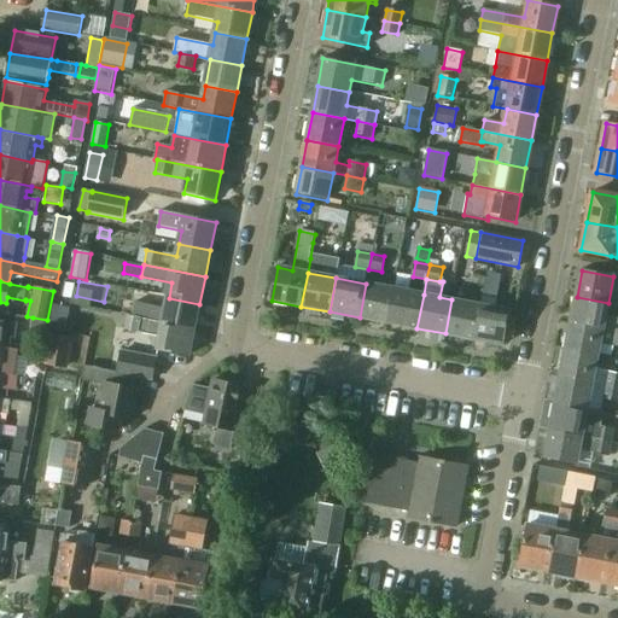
[(386,322),(394,289),(366,284),(360,318),(386,322)]
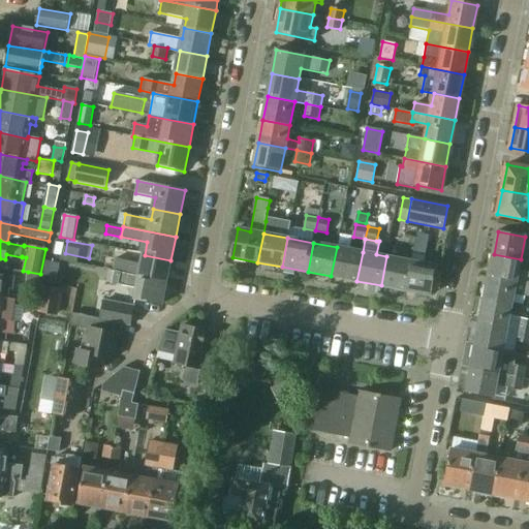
[(356,281),(363,252),(337,247),(331,276),(356,281)]
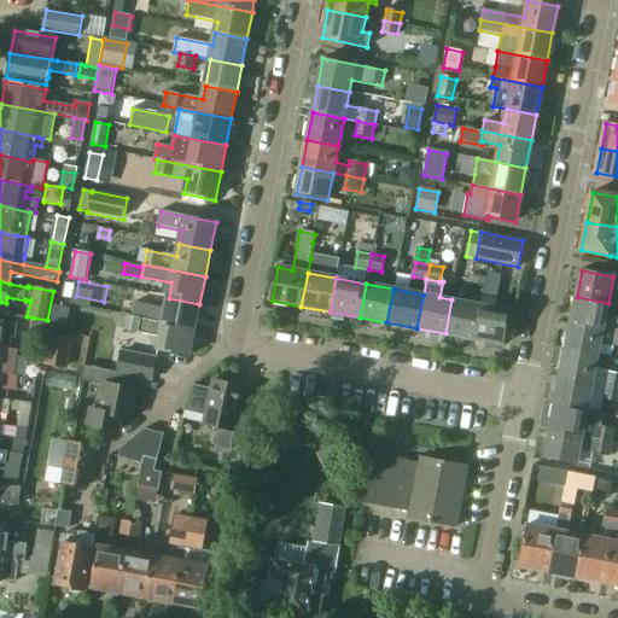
[(481,305),(474,339),(503,345),(509,310),(495,308),(496,298),(483,296),(481,305)]
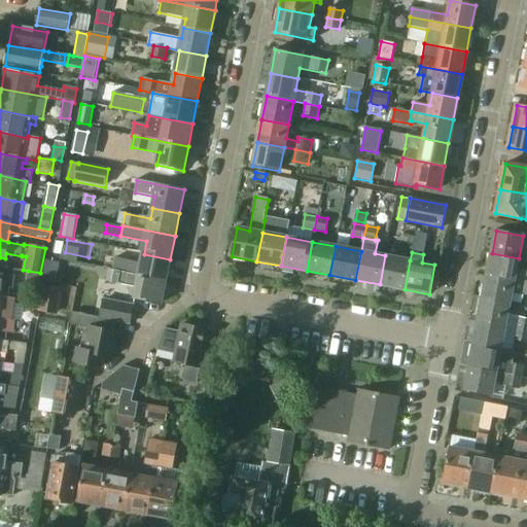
[(526,271),(517,269),(519,258),(492,253),(487,276),(526,283),(526,271)]
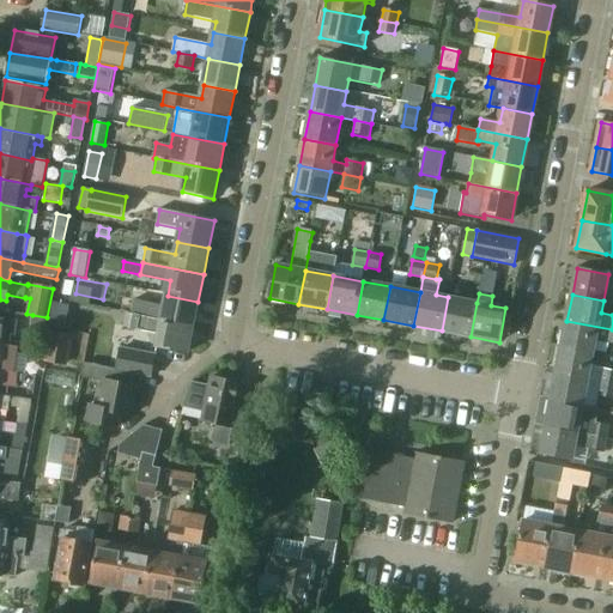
[(198,302),(168,296),(165,307),(128,299),(126,314),(193,327),(198,302)]
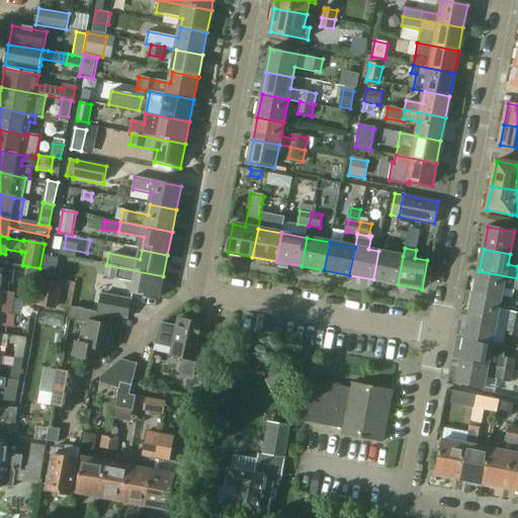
[(398,284),(403,256),(378,251),(373,279),(398,284)]
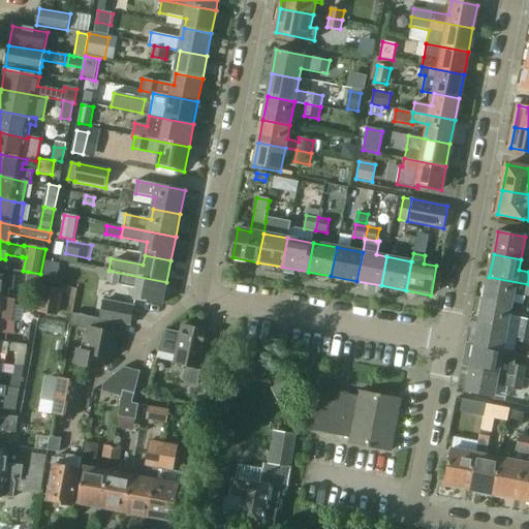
[(61,265),(45,261),(41,282),(57,285),(61,265)]
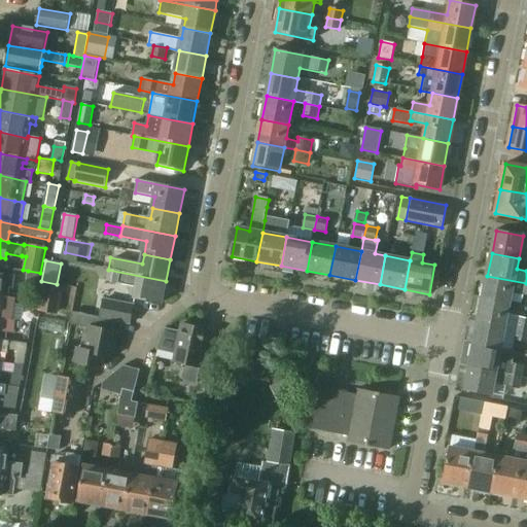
[(166,281),(108,270),(106,281),(137,287),(135,300),(162,305),(166,281)]
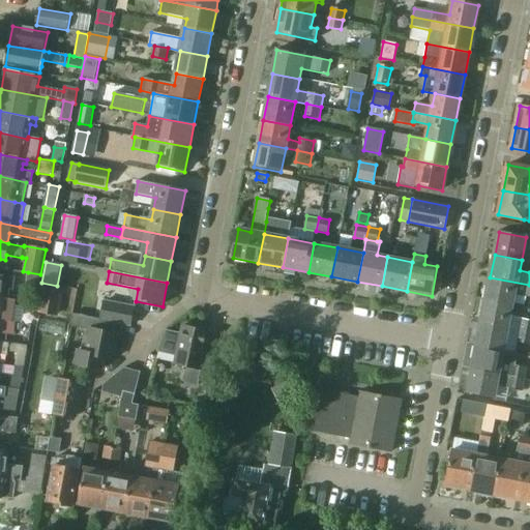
[(28,272),(27,284),(40,286),(41,274),(40,274),(28,272)]
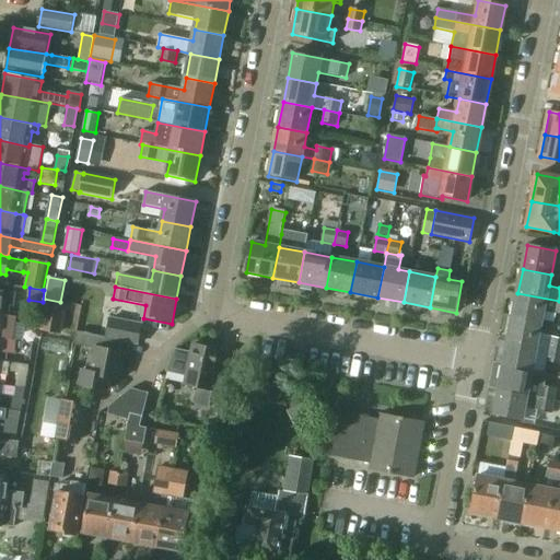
[(0,292),(0,316),(1,317),(8,317),(10,304),(13,305),(14,294),(0,292)]
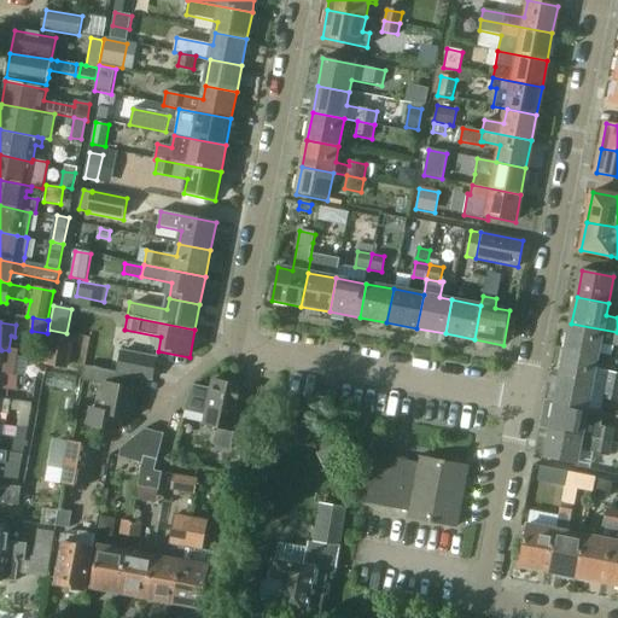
[(617,347),(617,332),(571,324),(566,350),(598,357),(600,344),(617,347)]
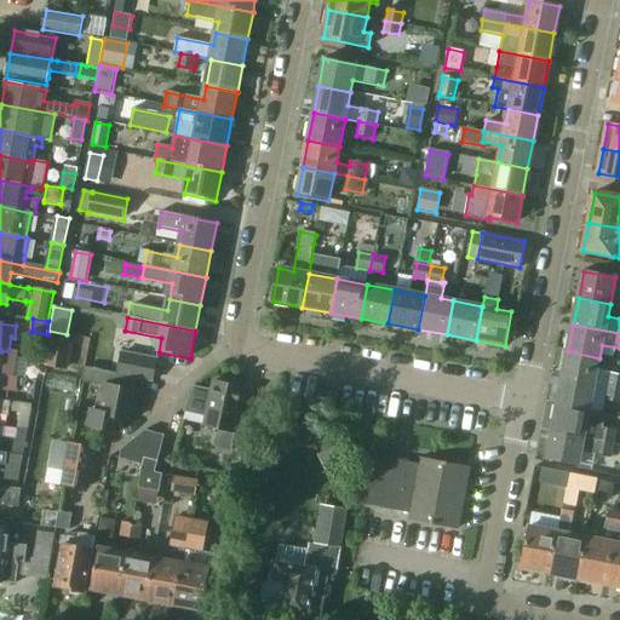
[(68,371),(73,339),(50,336),(44,367),(68,371)]
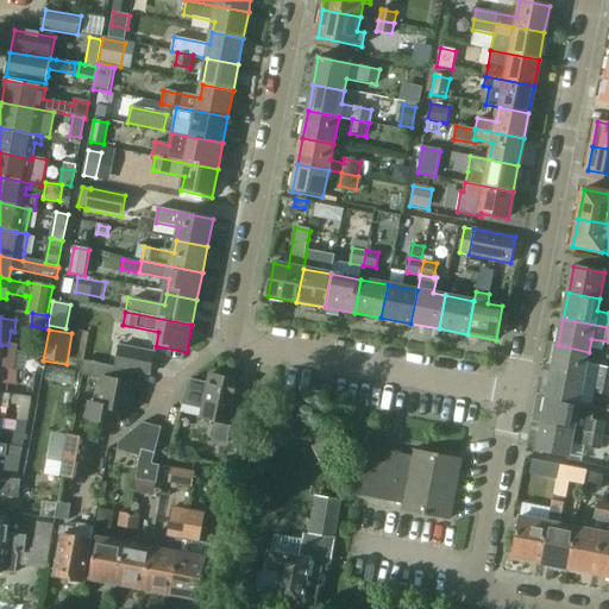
[(8,345),(1,345),(0,344),(0,369),(16,371),(19,347),(8,345)]
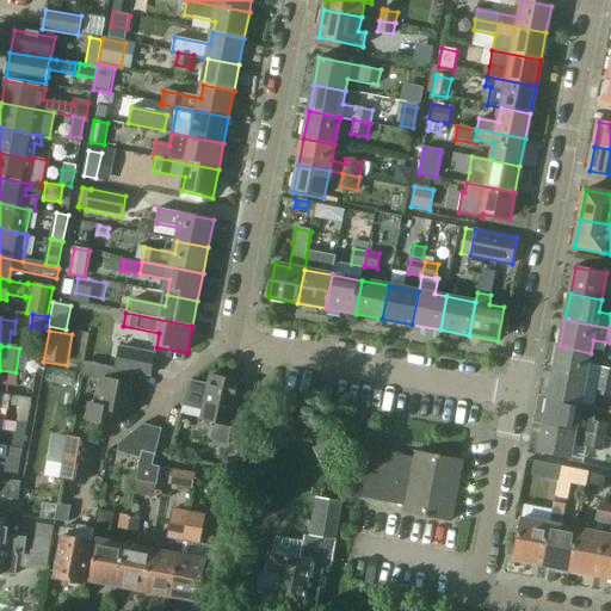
[(610,369),(588,365),(591,353),(560,346),(555,372),(610,384),(610,369)]
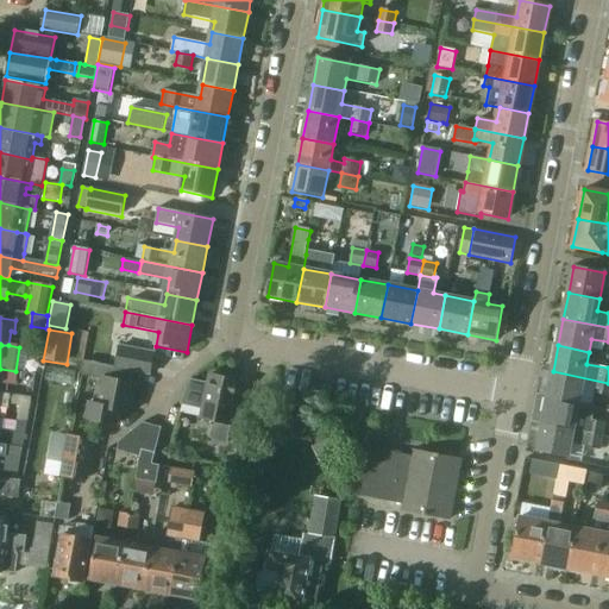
[(120,347),(115,369),(151,375),(155,355),(120,347)]
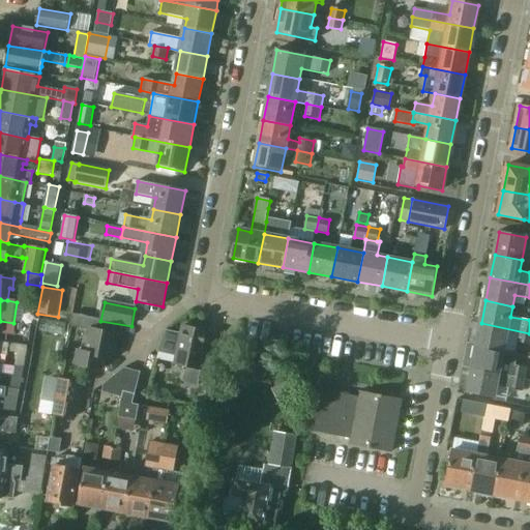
[(100,321),(72,315),(70,327),(90,331),(86,353),(78,352),(76,364),(102,371),(105,359),(113,360),(118,334),(94,330),(96,321),(100,321)]
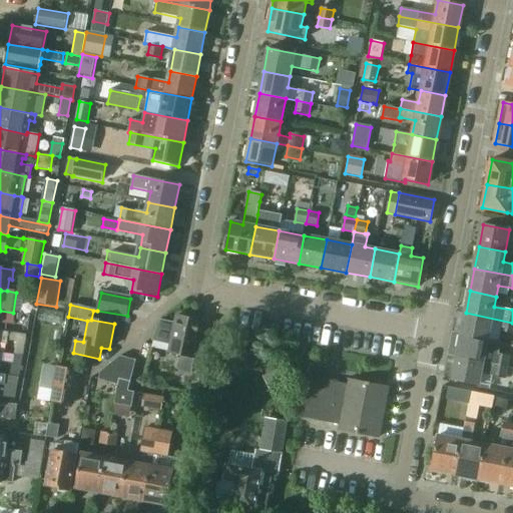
[(0,311),(0,324),(14,327),(16,314),(13,313),(0,311)]
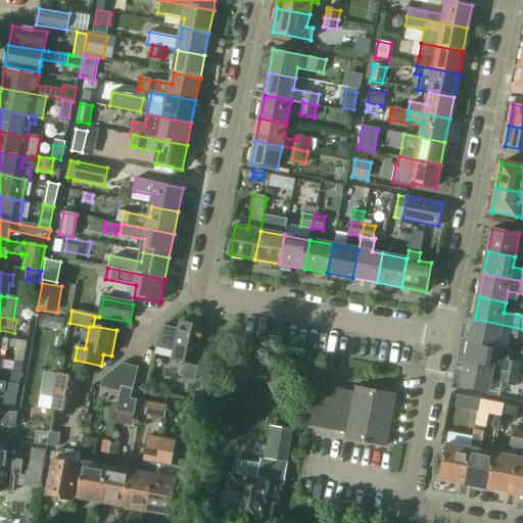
[(522,340),(522,329),(475,319),(470,341),(497,347),(500,336),(522,340)]
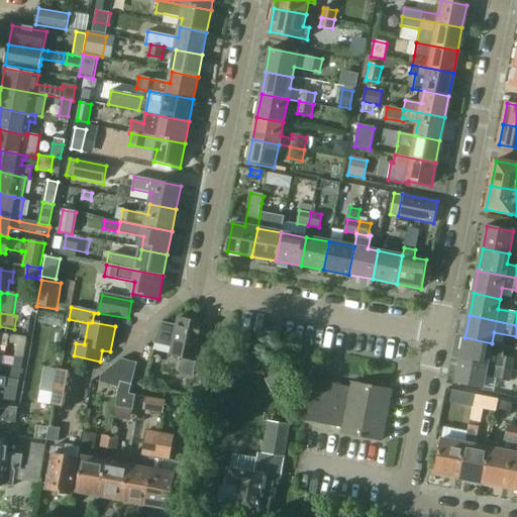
[(204,324),(179,318),(177,325),(162,322),(153,342),(172,346),(170,355),(185,358),(185,360),(181,363),(180,371),(181,374),(193,377),(194,373),(205,375),(211,351),(199,348),(204,324)]
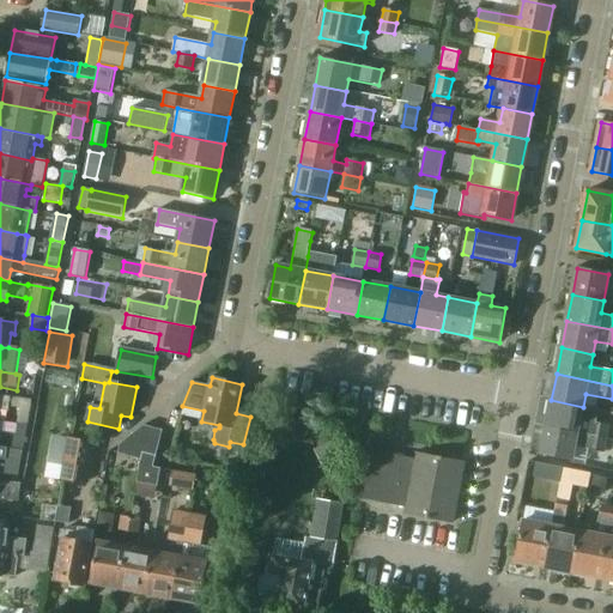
[(0,411),(8,413),(8,408),(30,411),(31,402),(0,398),(0,411)]
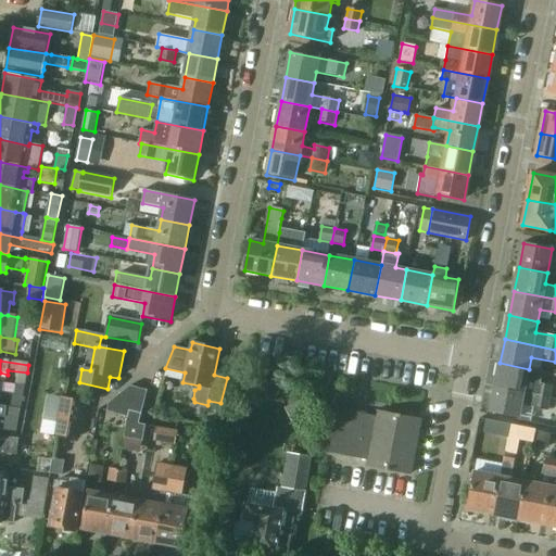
[(543,371),(529,369),(500,363),(495,387),(551,397),(553,387),(540,384),(543,371)]
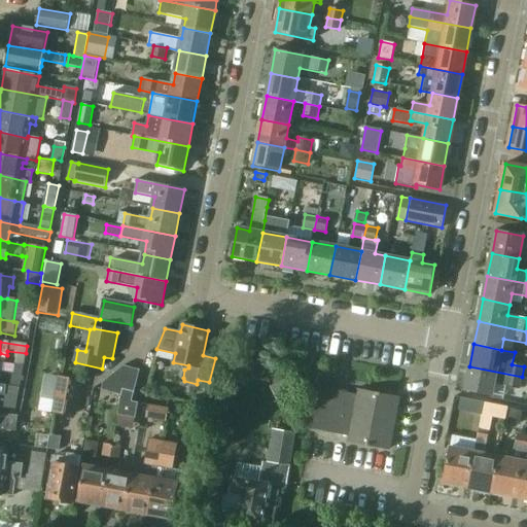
[(253,347),(253,356),(260,357),(261,348),(253,347)]
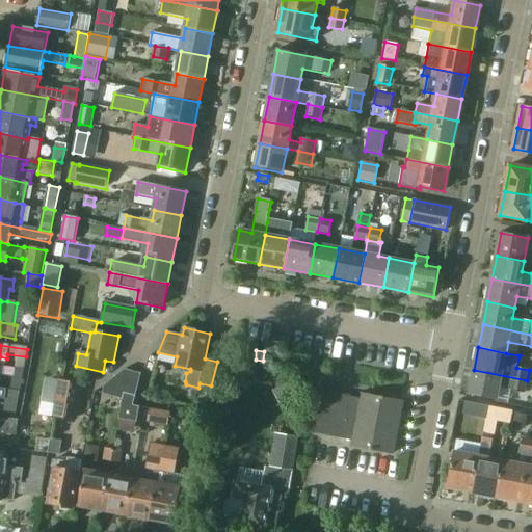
[(19,392),(20,392),(24,369),(15,368),(10,390),(19,392)]
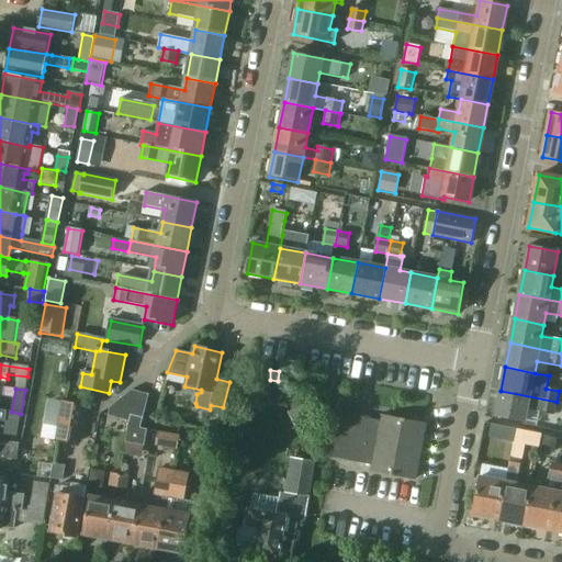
[(110,407),(108,416),(130,422),(131,415),(144,418),(149,395),(132,390),(110,407)]
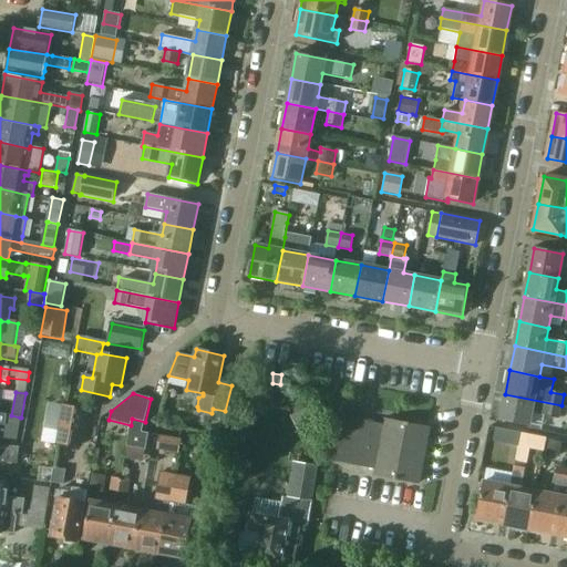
[(562,405),(505,394),(501,420),(529,425),(532,413),(559,419),(562,405)]
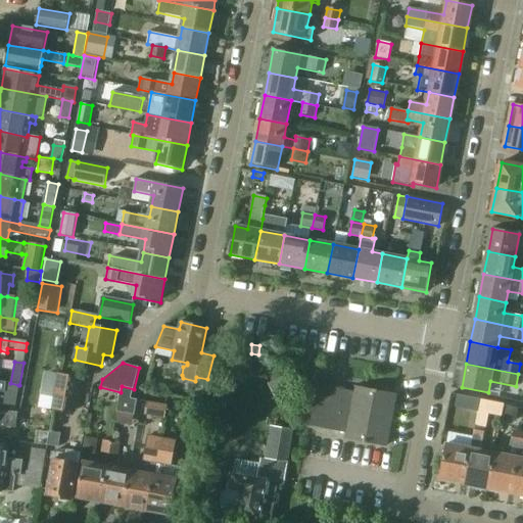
[(301,387),(291,370),(267,383),(276,400),(301,387)]
